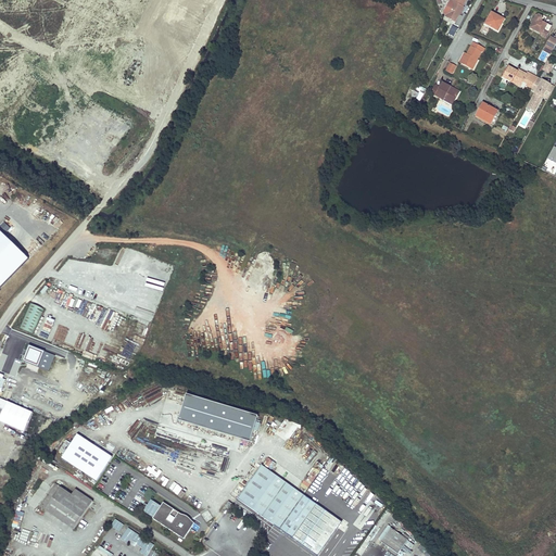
[(450,0),(450,1),(442,15),(456,23),(458,19),(460,20),(463,15),(460,14),(464,7),(467,0),(450,0)]
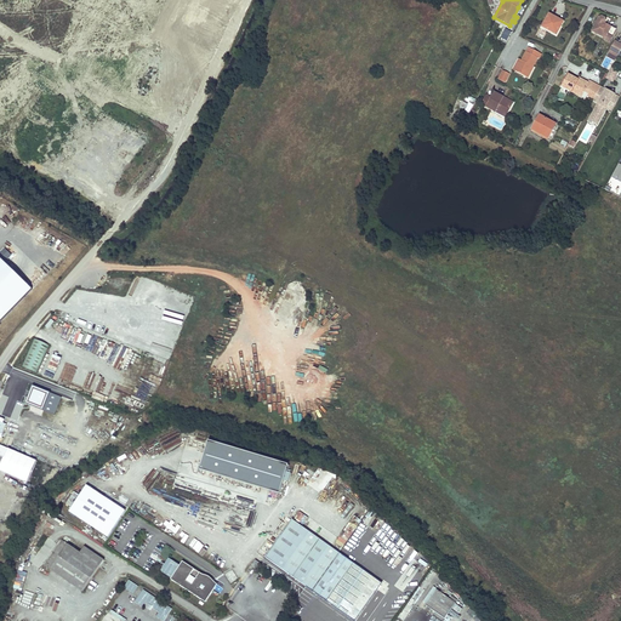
[(557,18),(550,15),(542,27),(556,34),(562,24),(556,21),(557,18)]
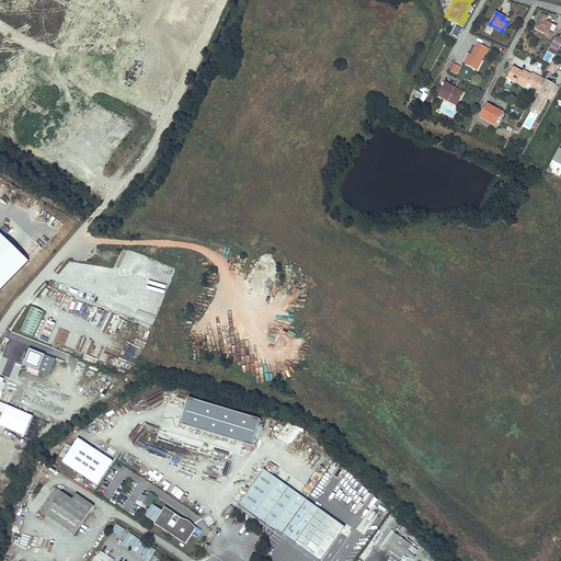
[(546,19),(541,16),(535,29),(547,34),(546,36),(550,38),(557,26),(551,24),(551,25),(545,22),(546,19)]
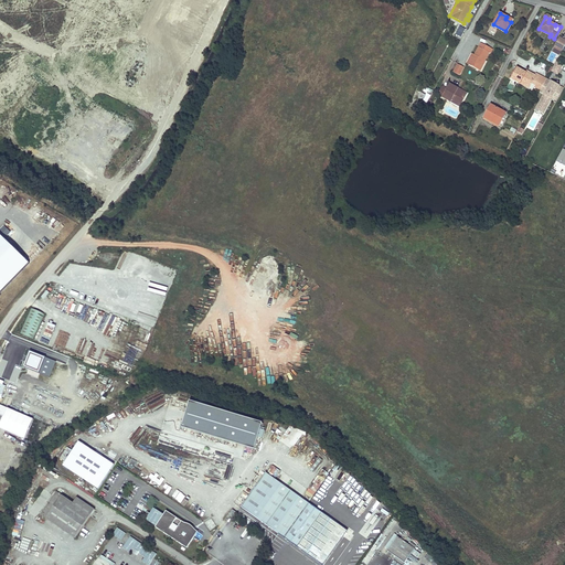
[(460,38),(466,29),(460,27),(456,34),(460,38)]
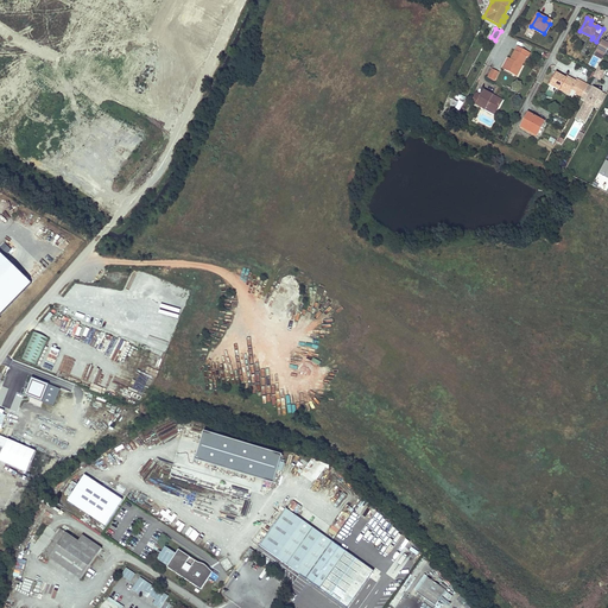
[(607,48),(607,42),(607,44),(601,40),(596,51),(605,56),(607,48)]
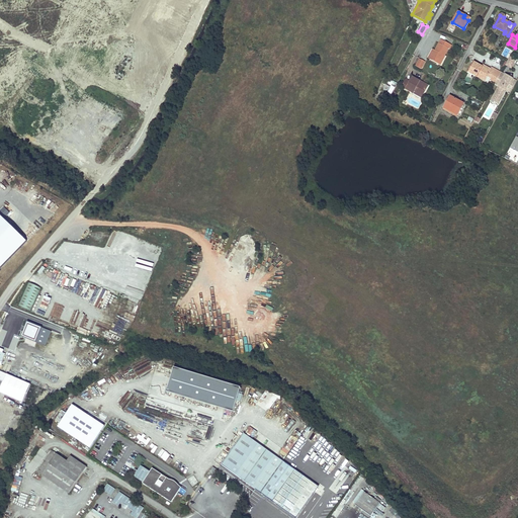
[(438,42),(434,50),(433,53),(432,52),(429,59),(440,65),(445,56),(444,55),(447,48),(449,49),(451,46),(444,41),(442,45),(439,42),(438,42)]
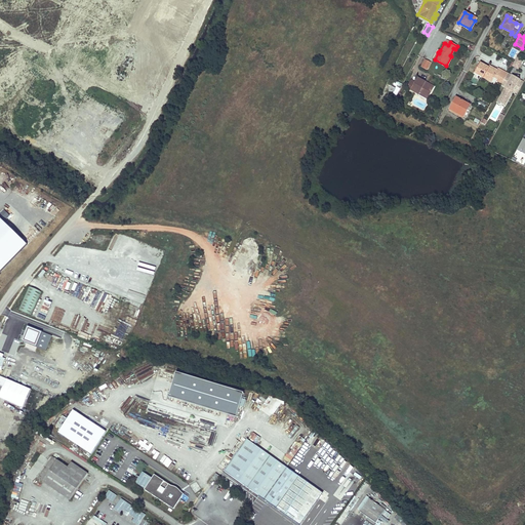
[(516,57),(512,67),(519,70),(524,61),(516,57)]
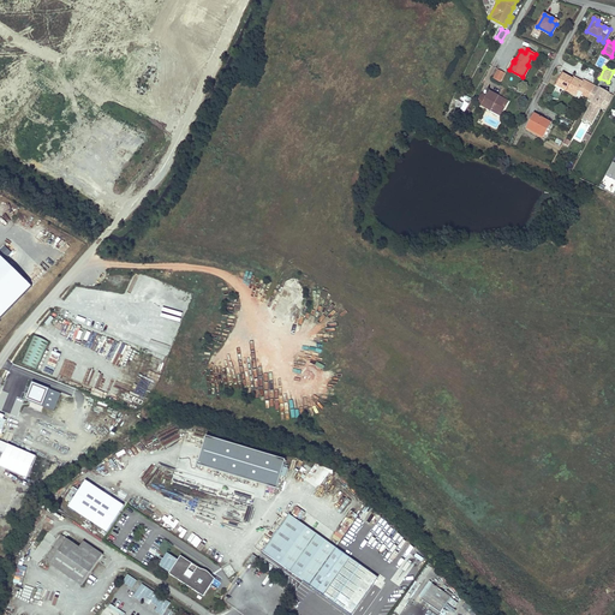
[(497,70),(493,79),(501,83),(505,73),(497,70)]
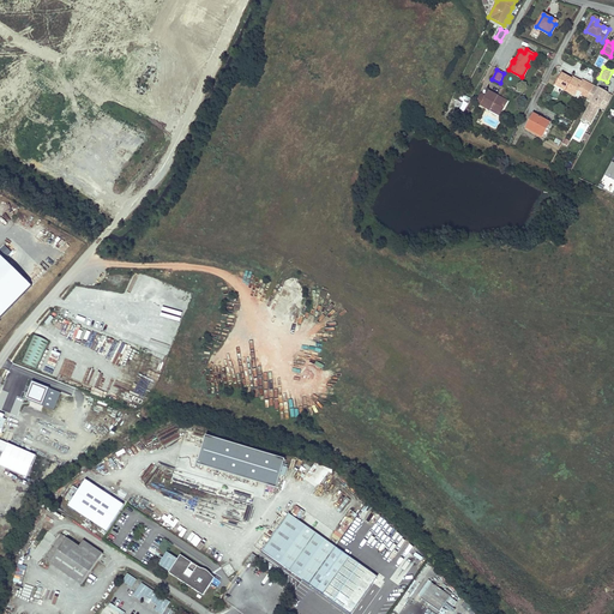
[(582,92),(588,82),(583,79),(582,82),(572,77),(571,79),(561,73),(555,85),(566,91),(567,89),(576,92),(577,90),(582,92)]
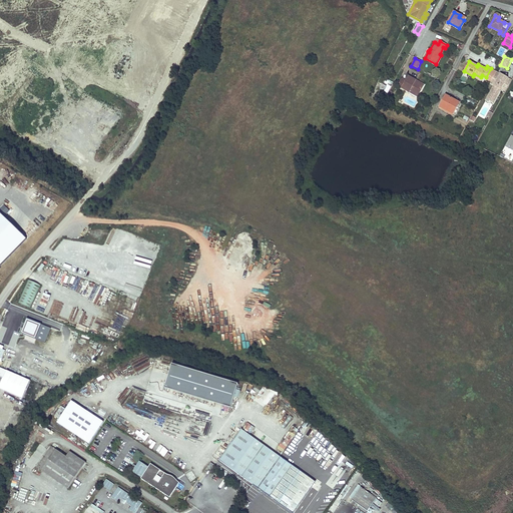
[(491,68),(486,77),(485,78),(491,81),(496,71),(491,68)]
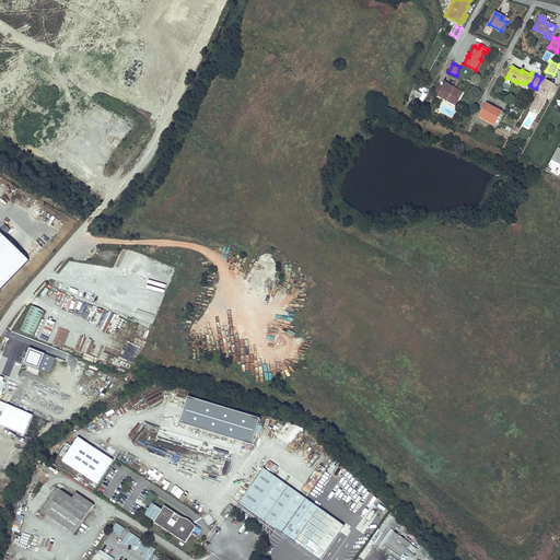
[(553,84),(541,78),(536,89),(535,90),(539,92),(532,107),(538,111),(547,96),(553,84)]
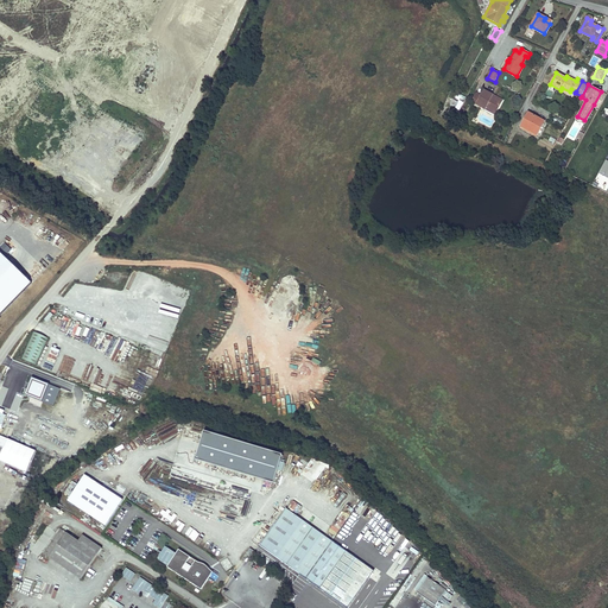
[(493,95),(483,89),(481,94),(476,93),(472,102),(485,109),(486,107),(495,113),(502,101),(492,96),(493,95)]
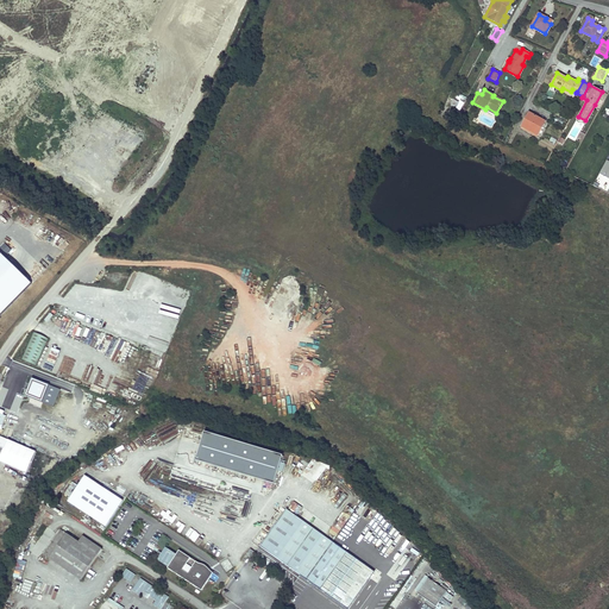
[(608,95),(602,92),(595,105),(601,108),(608,95)]
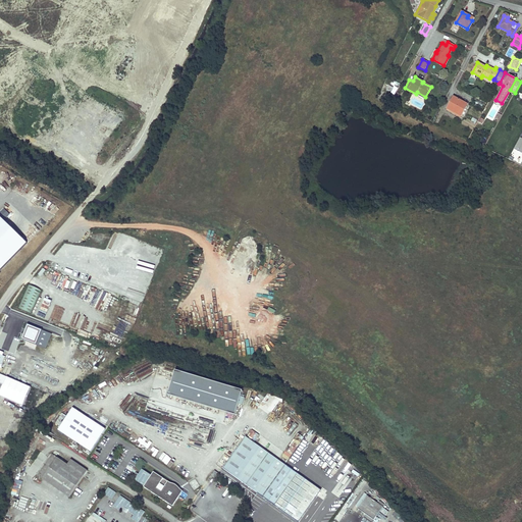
[(390,93),(386,91),(384,95),(382,94),(380,99),(386,102),(390,93)]
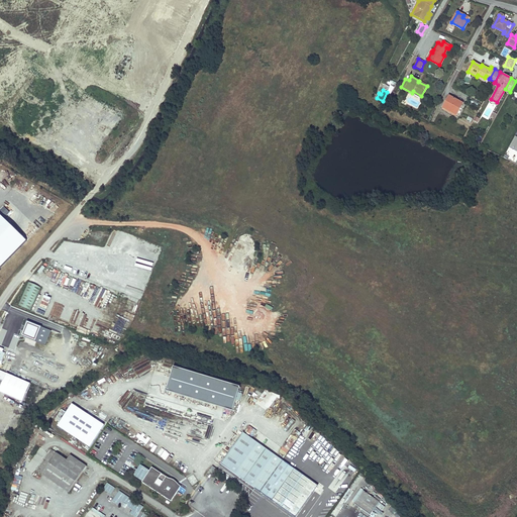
[(386,103),(389,104),(395,93),(392,91),(386,103)]
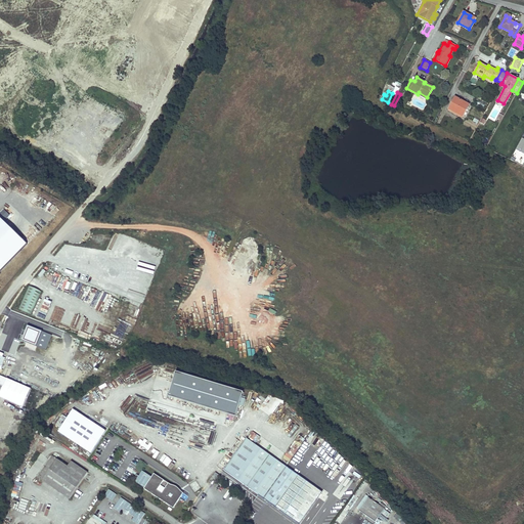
[(469,105),(455,97),(449,108),(453,112),(454,111),(464,116),(469,105)]
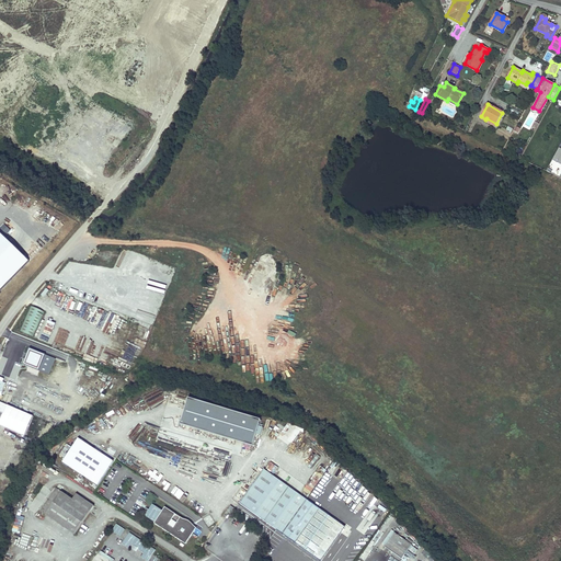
[(531,110),(523,126),(530,130),(539,113),(531,110)]
